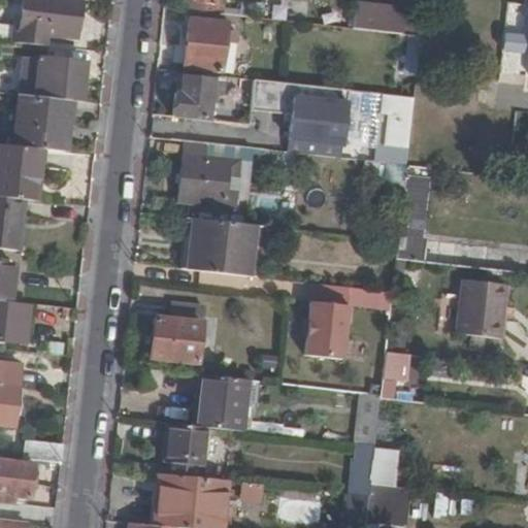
[(74,38),(78,0),(22,0),(19,29),(13,28),(12,45),(42,47),(44,35),(74,38)]
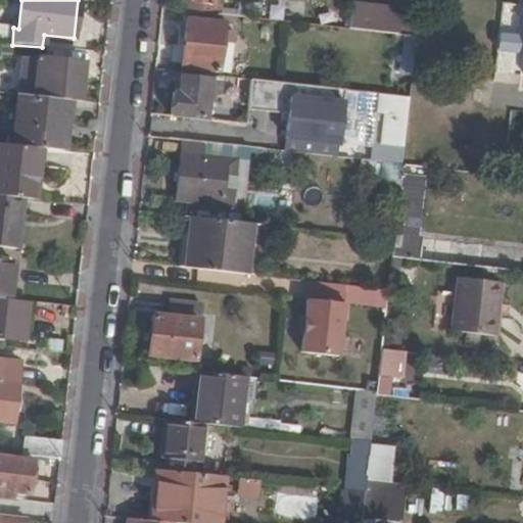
[(182,0),(181,12),(222,16),(222,9),(223,0),(182,0)]
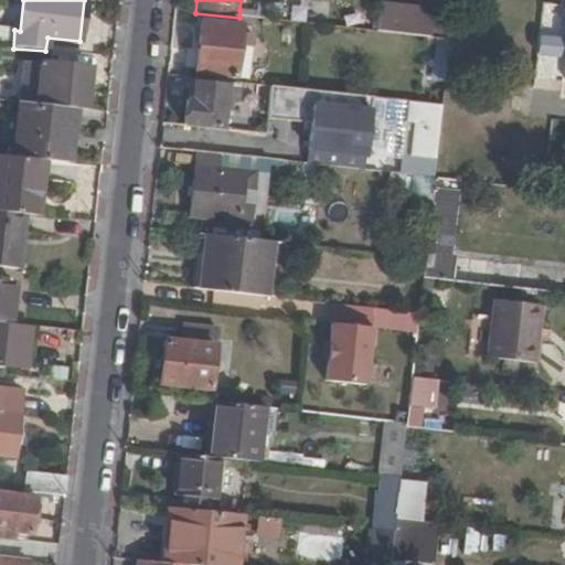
[(430,39),(433,39),(436,14),(384,9),(382,33),(430,39)]
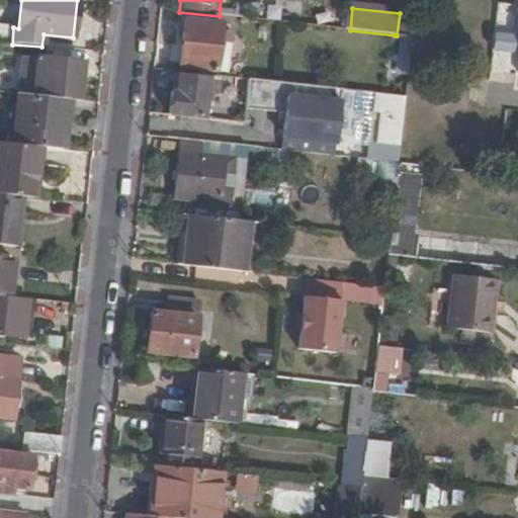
[(517,15),(516,16),(515,32),(493,30),(490,57),(517,60),(517,15)]
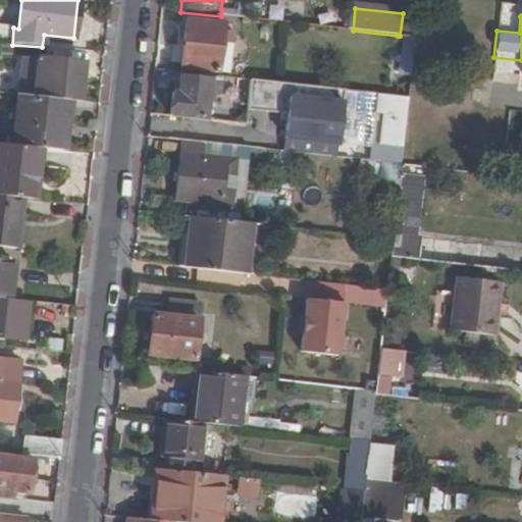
[(181,63),(180,72),(216,76),(219,46),(230,47),(231,36),(222,35),(222,28),(186,23),(183,49),(166,48),(165,62),(181,63)]
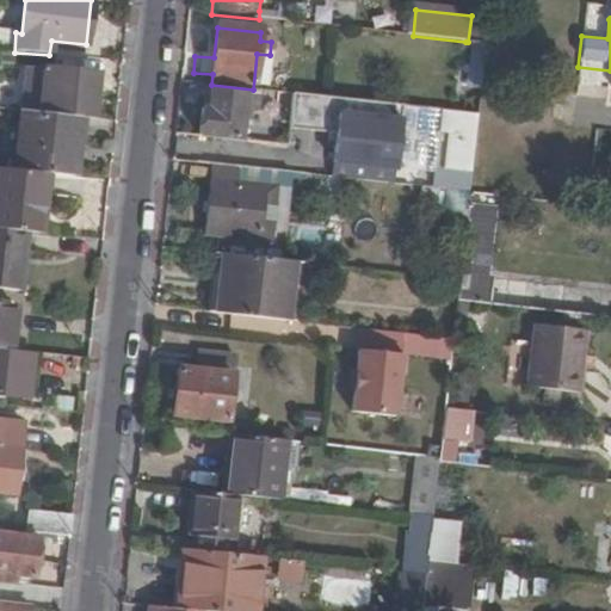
[(469,69),(482,71),(486,44),(468,42),(466,42),(464,51),(471,53),(469,69)]
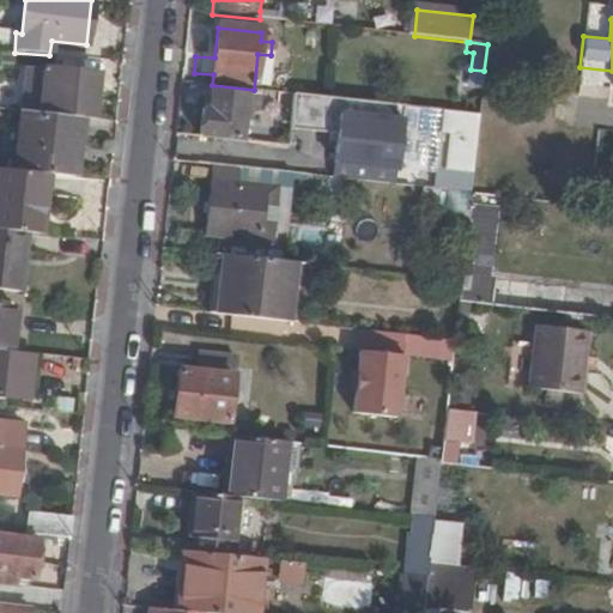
[(24,114),(37,115),(87,121),(93,122),(99,76),(43,70),(42,71),(25,70),(20,114),(24,114)]
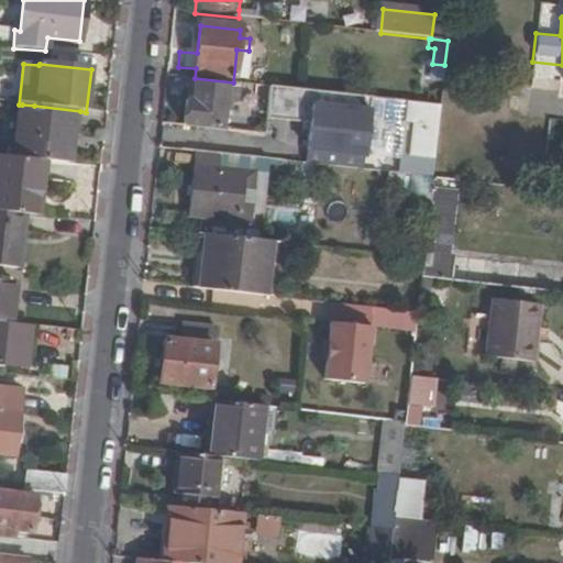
[(195,86),(194,102),(186,101),(184,124),(220,129),(222,106),(230,107),(230,97),(224,96),(224,88),(195,86)]
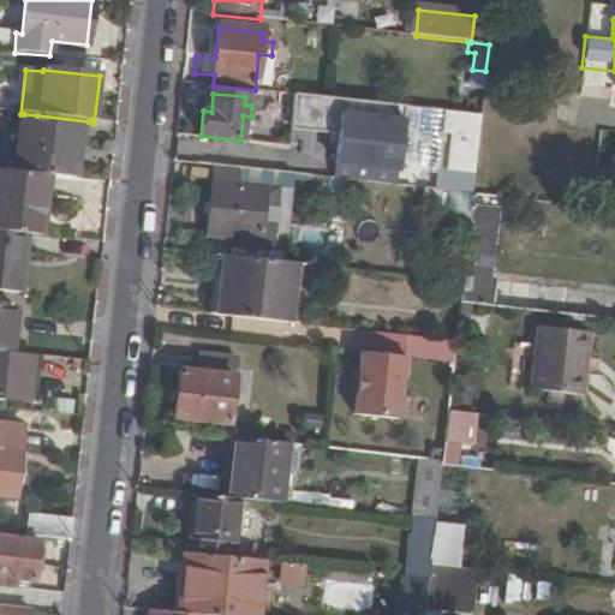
[(406,107),(296,95),(292,129),(340,135),(338,161),(400,168),(406,107)]
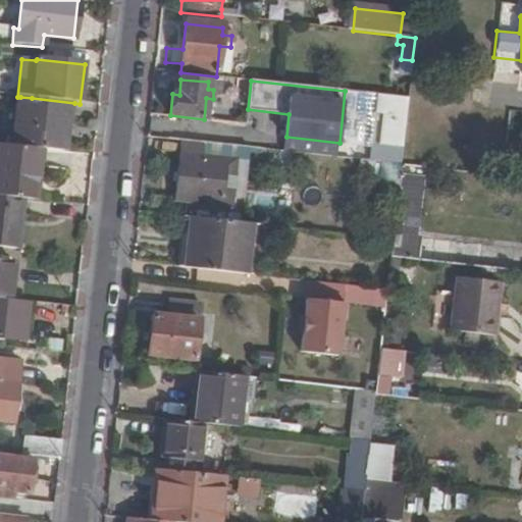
[(374,93),(371,160),(404,161),(406,94),(374,93)]
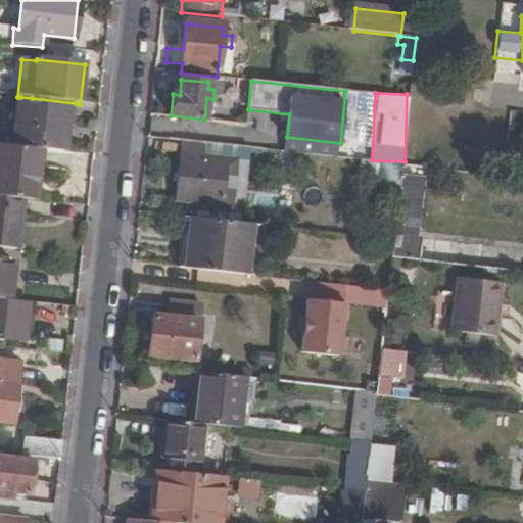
[(41,148),(69,151),(75,103),(32,98),(20,97),(15,145),(41,148)]
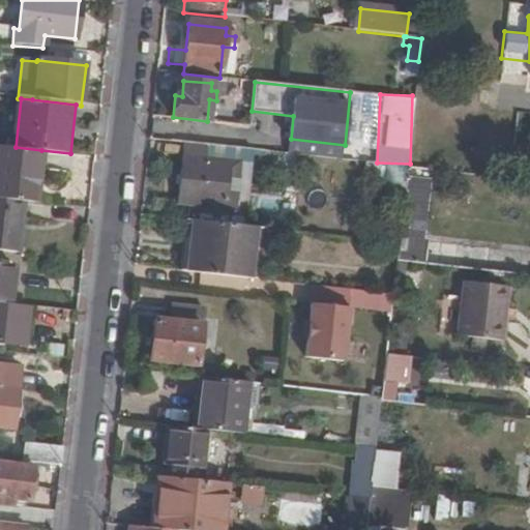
[(171,126),(170,142),(184,144),(204,146),(207,146),(222,148),(223,133),(171,126)]
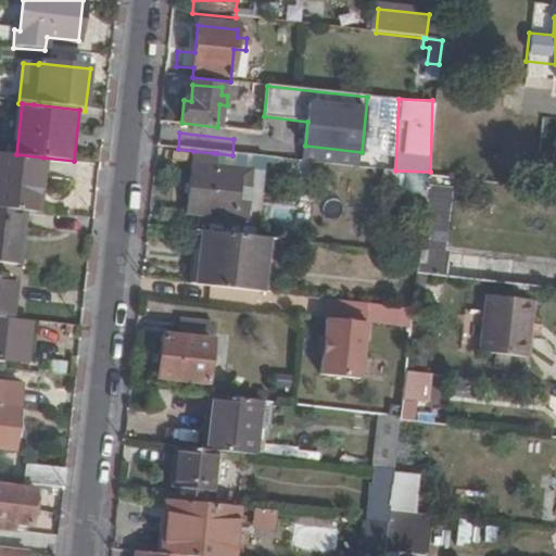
[(214,153),(193,151),(187,216),(248,223),(249,212),(253,173),(215,168),(217,153),(214,153)]
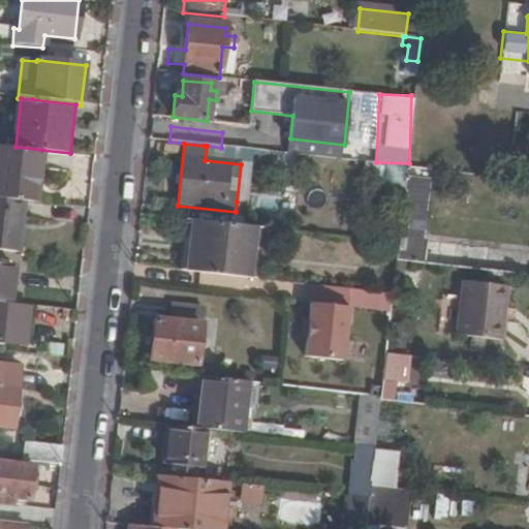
[(0,196),(25,199),(36,200),(41,150),(16,147),(0,145),(0,196)]
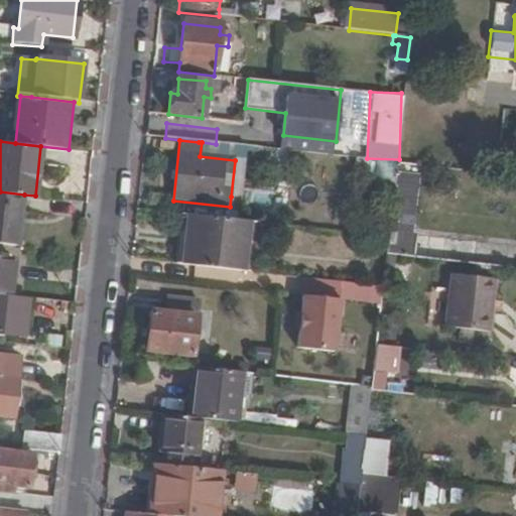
[(245,161),(246,147),(216,144),(202,142),(200,156),(235,160),(244,161),(245,161)]
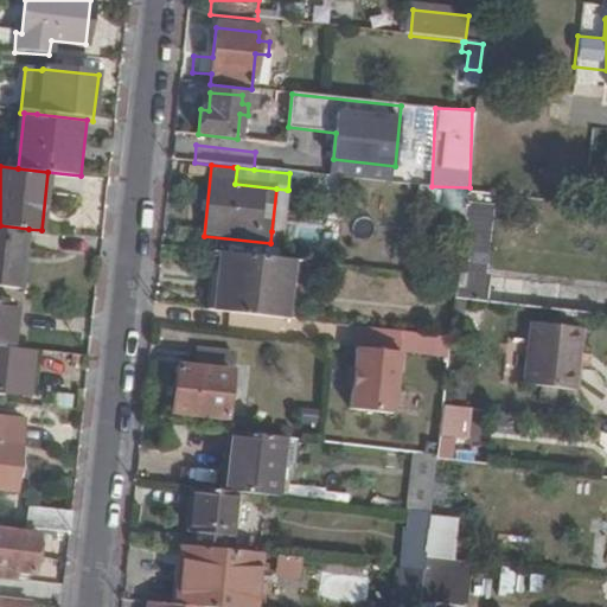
[(276,189),(272,231),(282,232),(287,190),(276,189)]
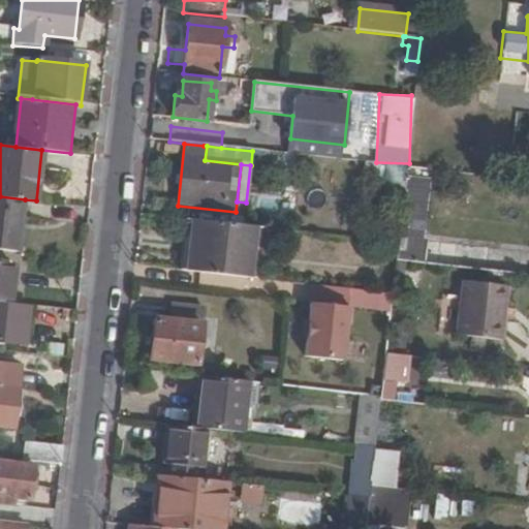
[(395,265),(422,268),(424,241),(421,241),(428,181),(405,178),(397,244),(395,261),(395,265)]
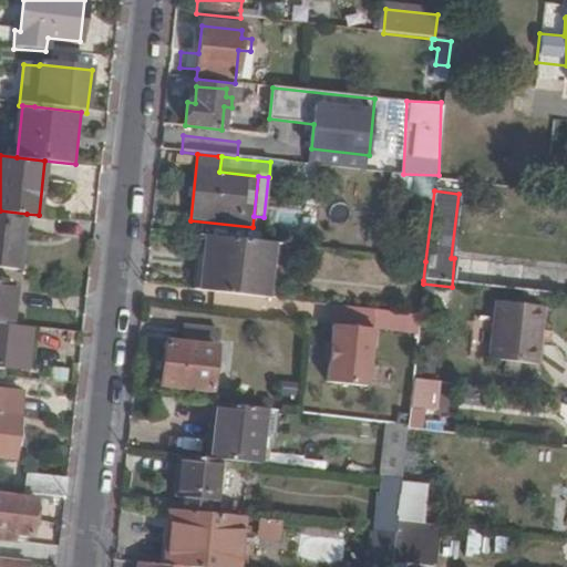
[(0,267),(22,270),(27,214),(0,210),(0,267)]
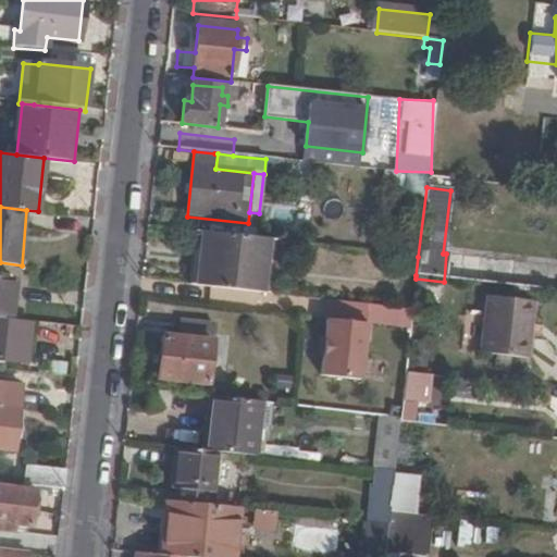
[(205,231),(198,285),(267,294),(273,239),(205,231)]
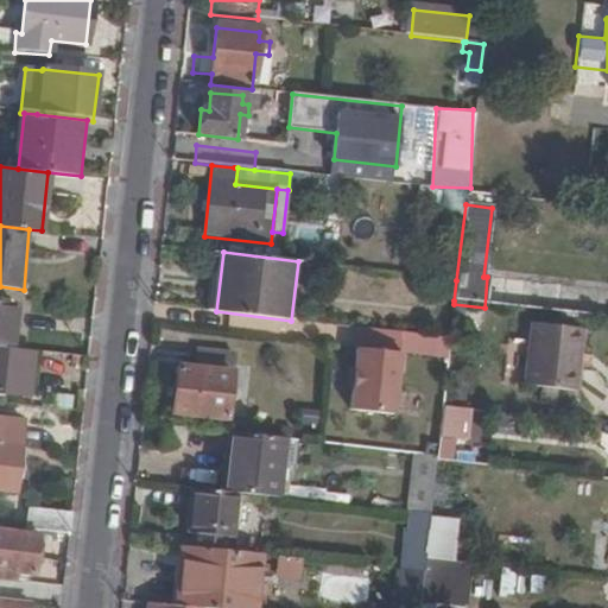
[(444,298),(454,301),(456,280),(447,279),(444,298)]
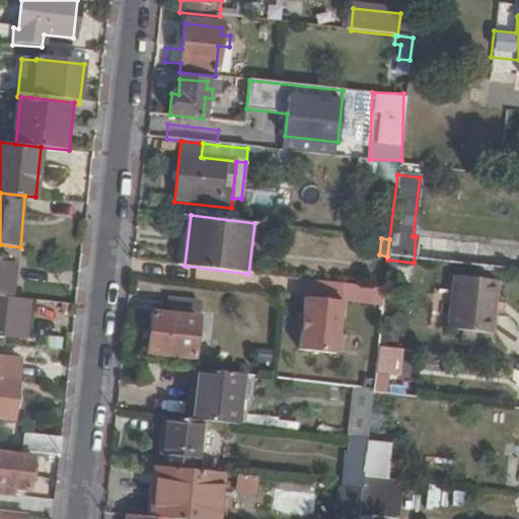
[(0,295),(13,297),(17,261),(0,257),(0,295)]
